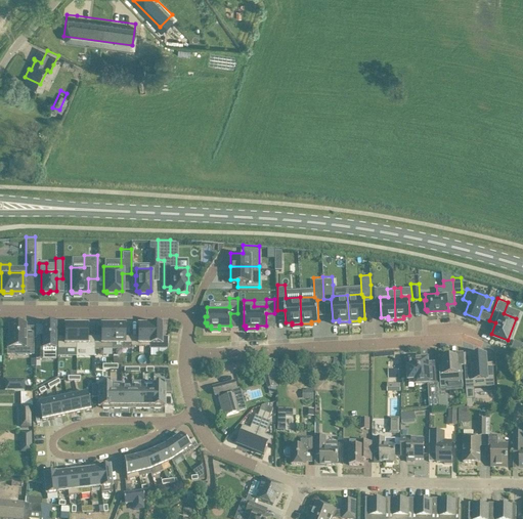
[(6,335),(6,342),(8,342),(8,343),(16,343),(16,350),(32,350),(32,335),(24,335),(24,321),(17,321),(17,319),(10,319),(10,321),(8,321),(8,335),(6,335)]
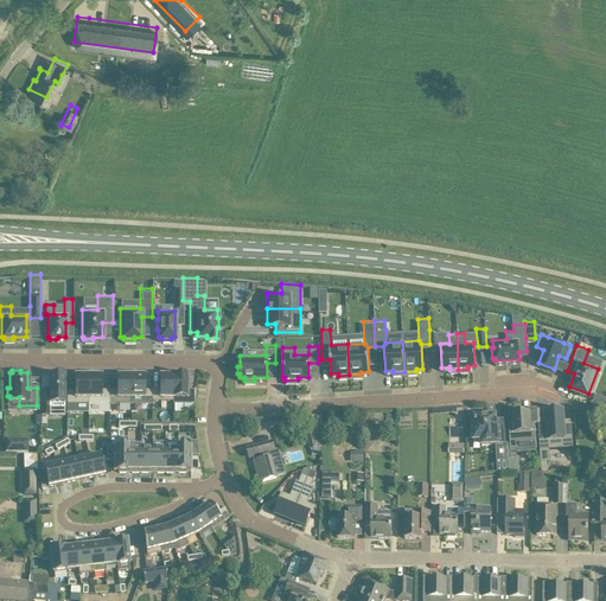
[(49,403),(63,403),(63,371),(48,371),(48,385),(40,385),(40,411),(49,411),(49,403)]
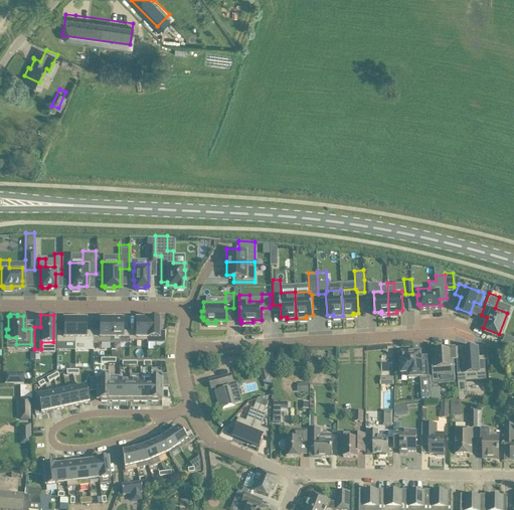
[(73,339),(73,315),(62,315),(62,327),(55,327),(55,339),(73,339)]
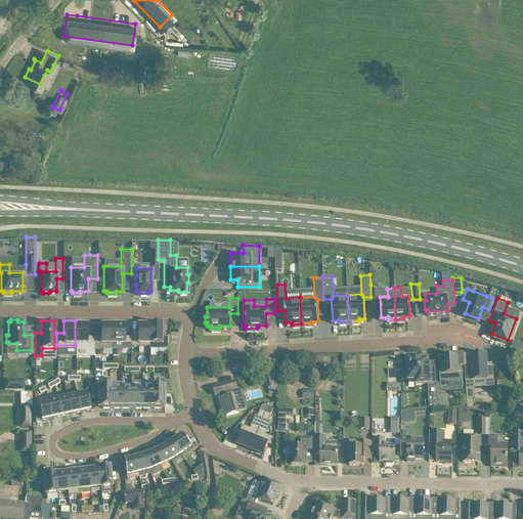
[(87,320),(75,320),(75,345),(93,345),(93,340),(93,333),(87,333),(87,320)]
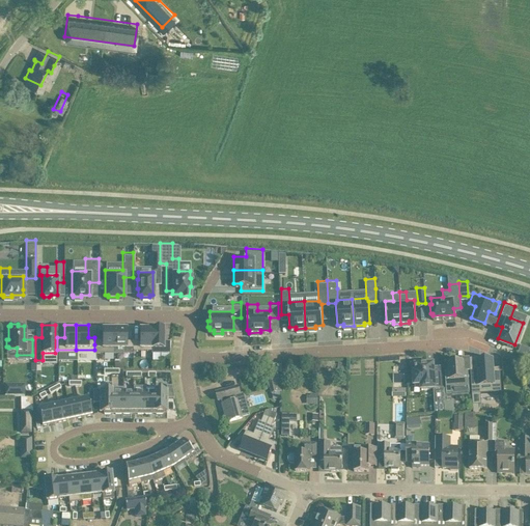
[(94,344),(94,350),(113,350),(113,344),(113,325),(102,325),(102,337),(94,337),(94,344)]
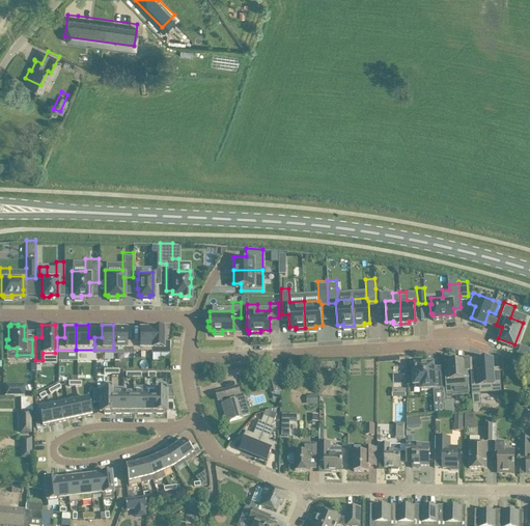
[(113,344),(113,350),(132,350),(132,348),(132,344),(132,337),(126,337),(126,325),(113,325),(113,344)]
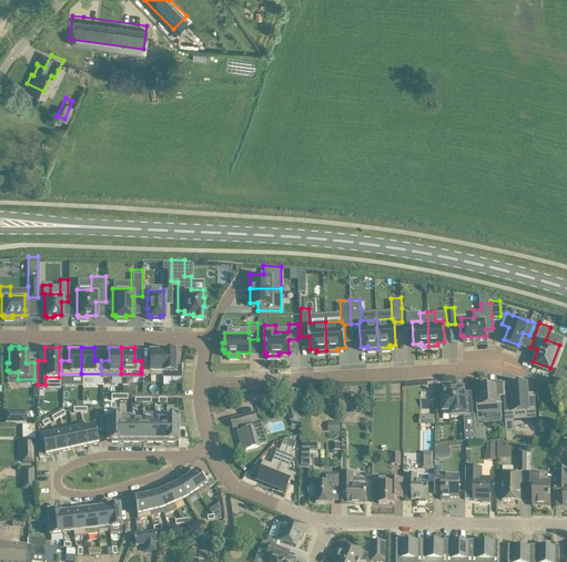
[(161,347),(150,347),(149,347),(149,360),(141,360),(141,368),(141,371),(158,371),(161,371),(161,347)]
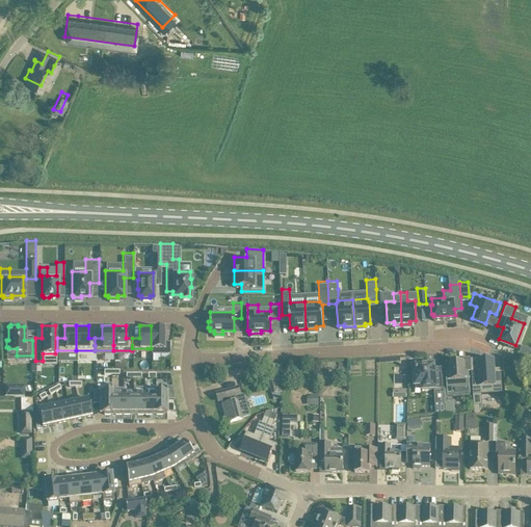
[(163,338),(163,325),(151,325),(151,348),(151,350),(169,350),(170,338),(163,338)]
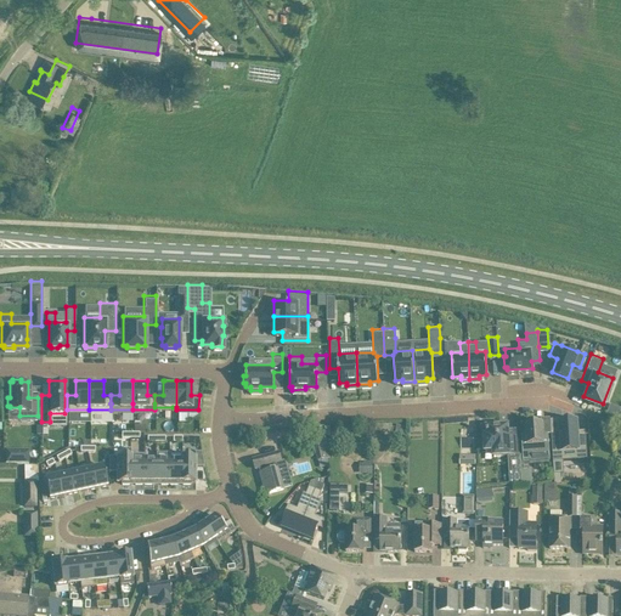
[(552,430),(551,430),(553,469),(563,468),(562,456),(586,455),(585,427),(577,428),(576,417),(559,418),(559,428),(555,429),(557,430),(552,430)]
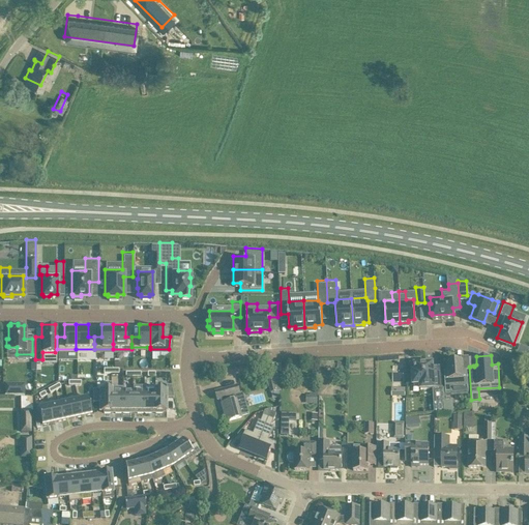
[(432,359),(424,359),(423,357),(413,358),(414,367),(412,367),(412,380),(419,380),(420,385),(440,383),(438,362),(432,362),(432,359)]
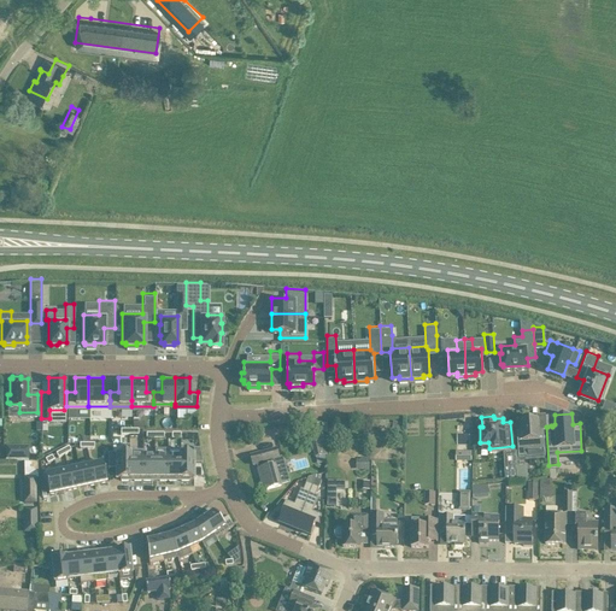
[(543,426),(538,426),(537,416),(521,417),(522,427),(516,427),(517,452),(527,452),(527,446),(543,445),(544,451),(545,451),(543,426)]
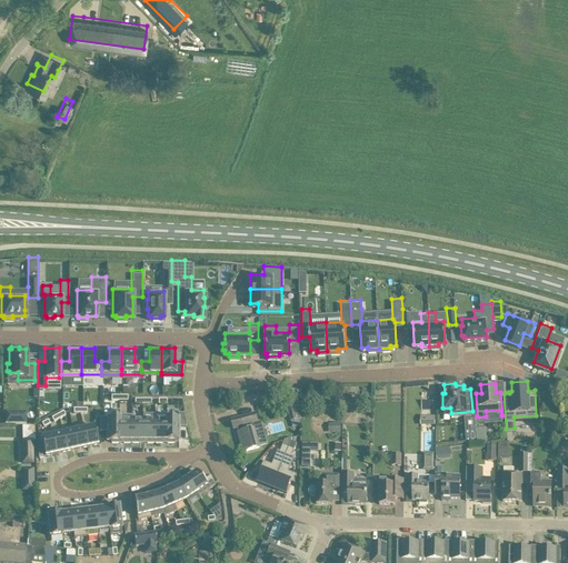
[(370,384),(361,384),(361,393),(370,394),(370,384)]
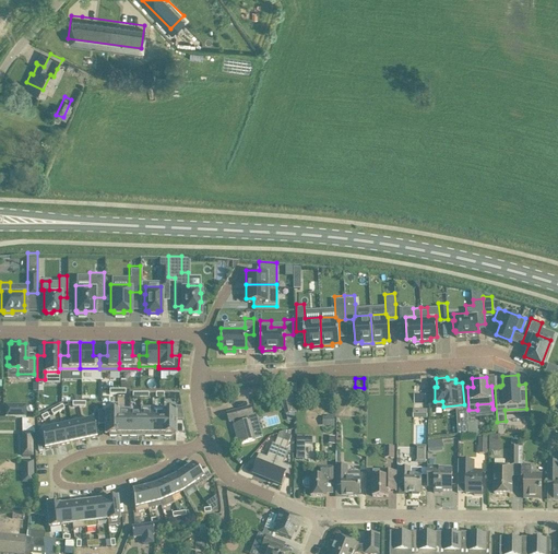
[(280,387),(285,410),(296,408),(291,385),(280,387)]
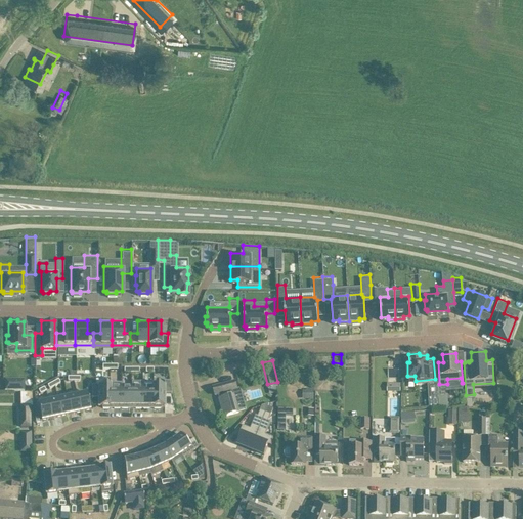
[(110,379),(110,374),(104,374),(104,381),(97,381),(97,402),(101,402),(101,404),(110,404),(110,402),(109,402),(109,379),(110,379)]
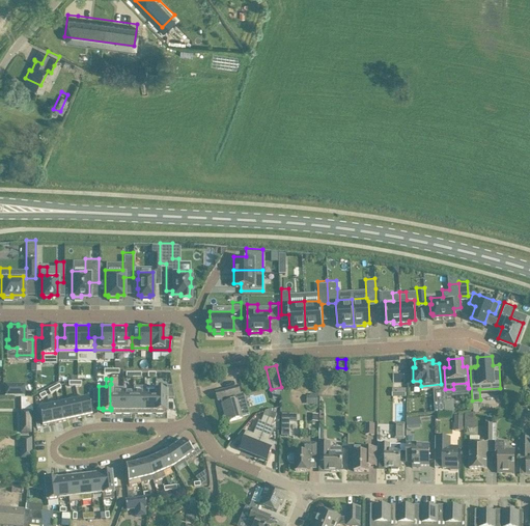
[(16,380),(5,380),(5,392),(16,392),(16,380)]
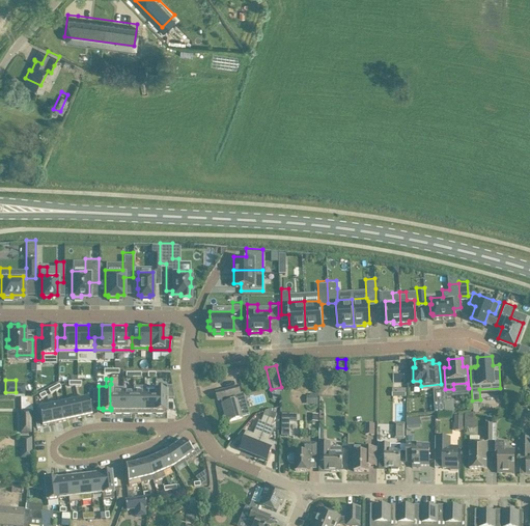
[(173,394),(171,382),(165,382),(165,386),(155,386),(155,408),(154,408),(154,410),(162,410),(162,408),(166,408),(166,394),(173,394)]
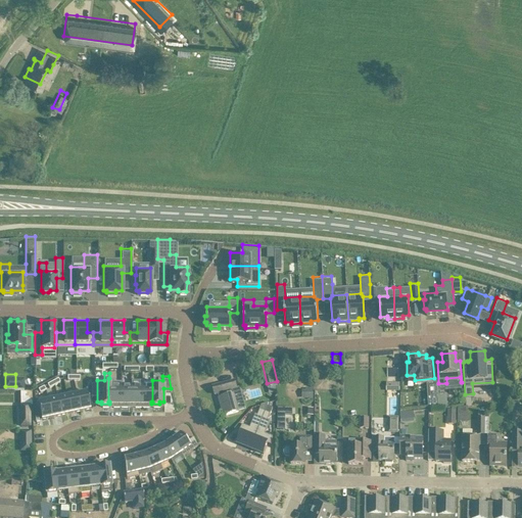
[(237,408),(231,385),(237,383),(235,376),(212,382),(215,390),(218,389),(219,393),(218,394),(223,412),(237,408)]
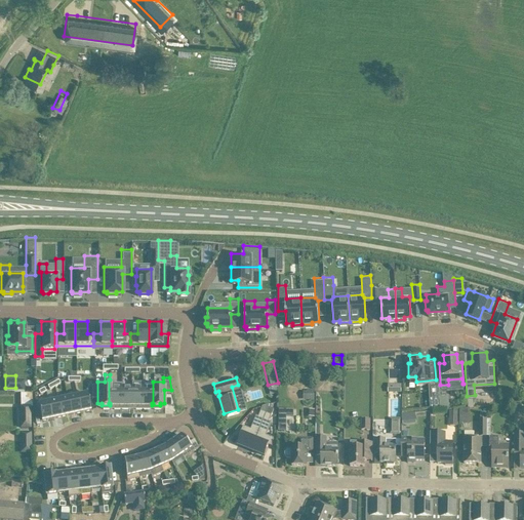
[(120,405),(120,384),(120,380),(110,380),(109,380),(109,403),(110,403),(113,403),(113,405),(120,405)]
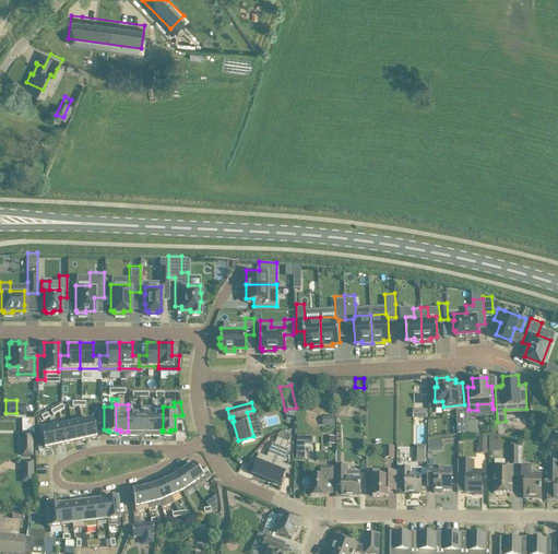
[(163,407),(163,404),(151,404),(151,409),(151,432),(158,432),(158,429),(162,429),(163,429),(163,407)]
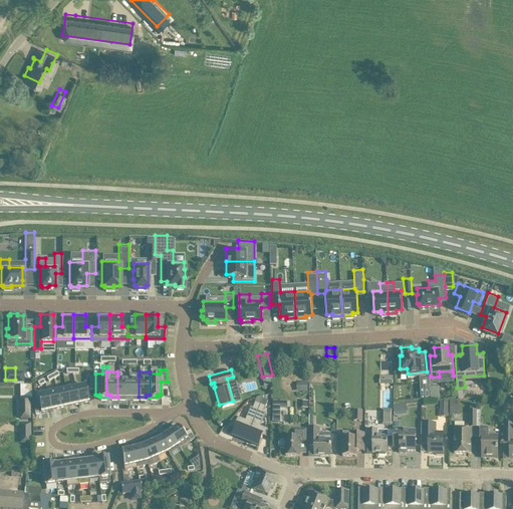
[(378,372),(378,380),(392,380),(392,372),(378,372)]
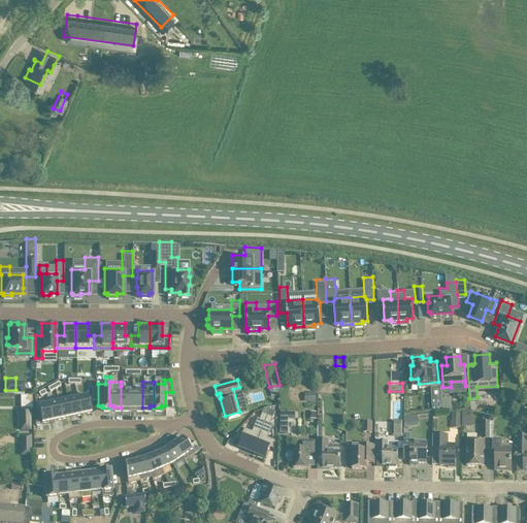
[(132,405),(132,386),(121,386),(121,407),(128,407),(128,405),(132,405)]
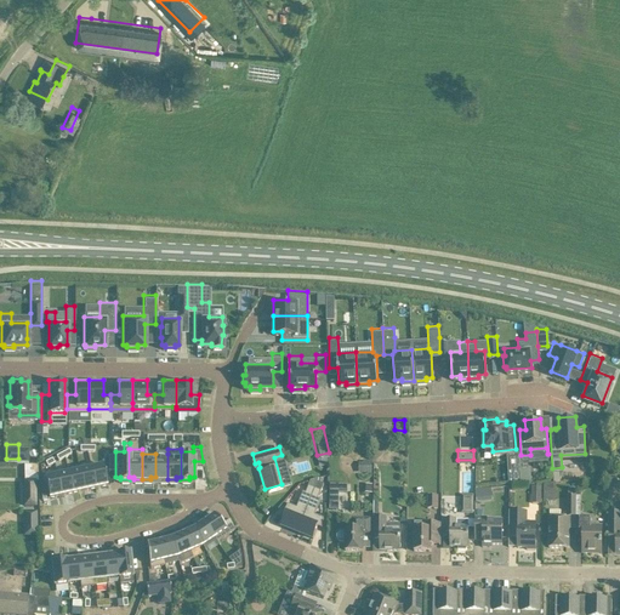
[(168,479),(168,454),(155,454),(155,477),(159,477),(159,479),(168,479)]
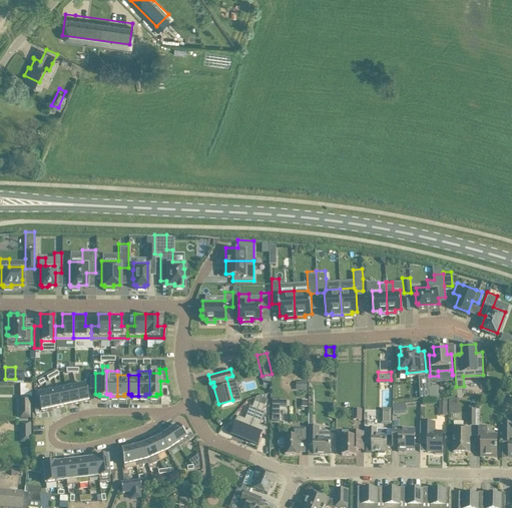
[(296,378),(296,387),(307,386),(307,377),(299,377),(299,378),(296,378)]
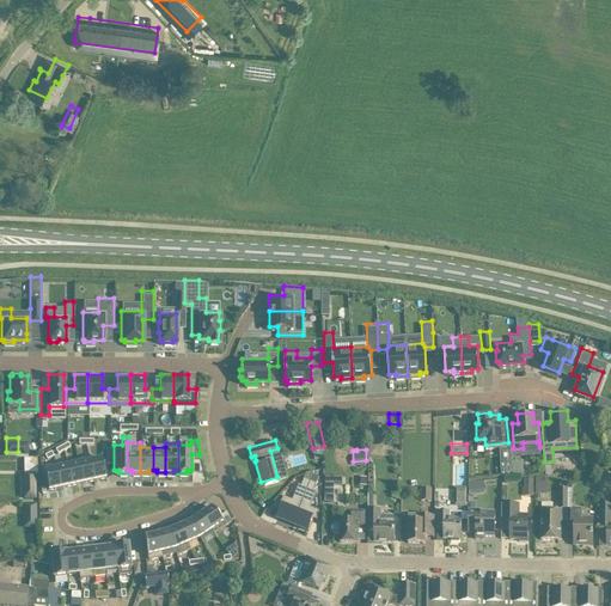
[(101,454),(89,457),(93,477),(105,475),(101,454)]
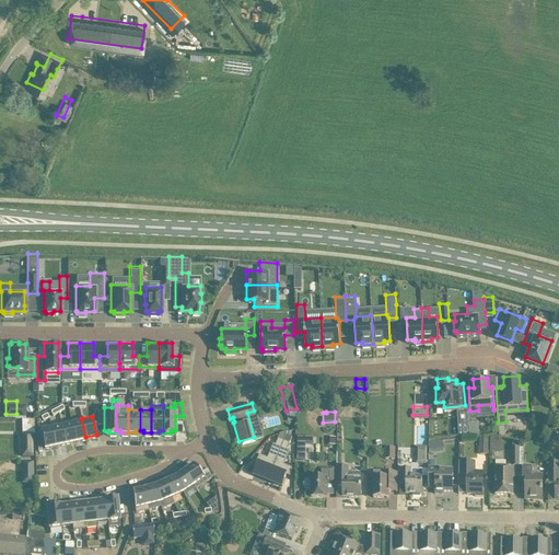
[(85,437),(81,418),(71,420),(74,439),(85,437)]
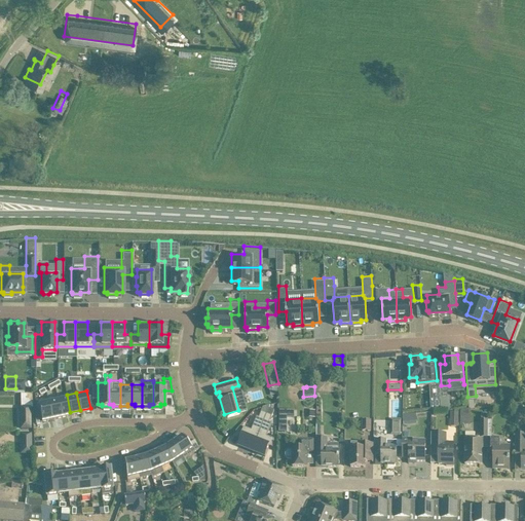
[(448,406),(447,394),(440,395),(440,401),(441,407),(448,406)]
